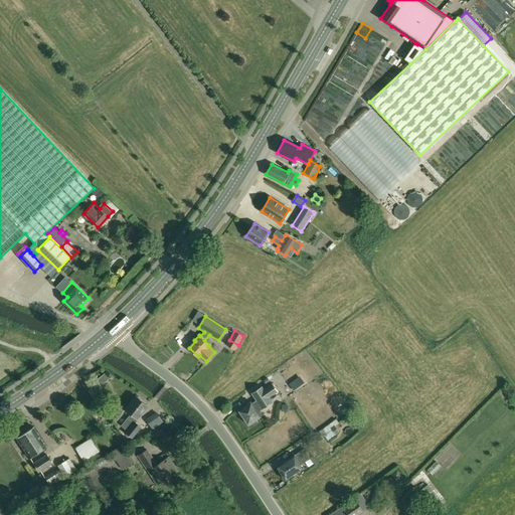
[(106,371),(101,376),(106,381),(111,377),(106,371)]
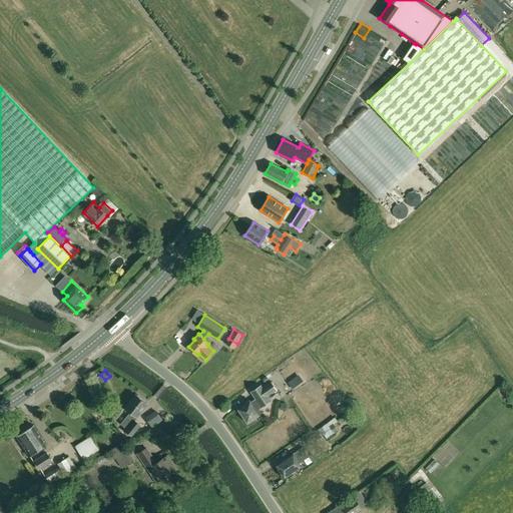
[(299,376),(289,384),(292,389),(303,382),(299,376)]
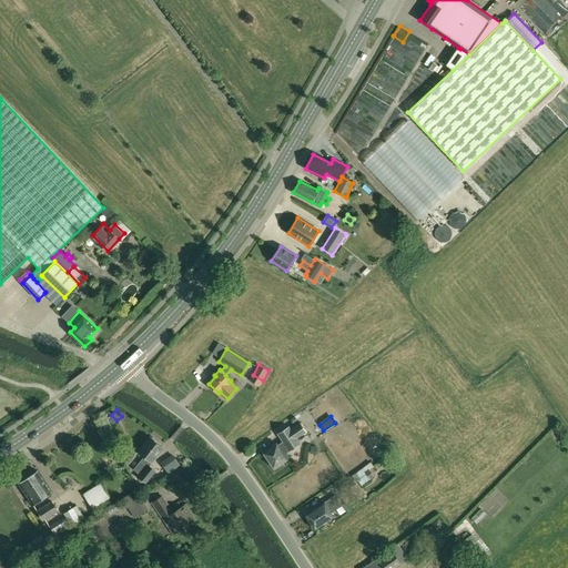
[(275,445),(264,452),(275,467),(286,459),(285,458),(288,456),(285,452),(300,443),(296,437),(305,432),(300,423),(291,428),(288,427),(279,434),(284,442),(276,446),(275,445)]
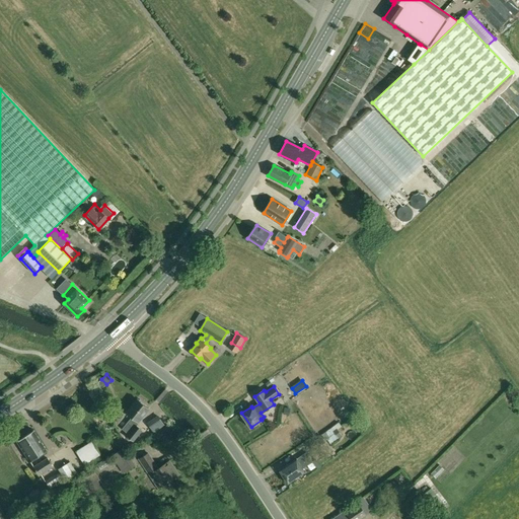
[(127,424),(122,430),(129,435),(128,437),(134,441),(141,430),(136,426),(142,417),(141,416),(147,408),(141,403),(142,402),(138,399),(137,400),(136,399),(126,414),(131,417),(127,424)]
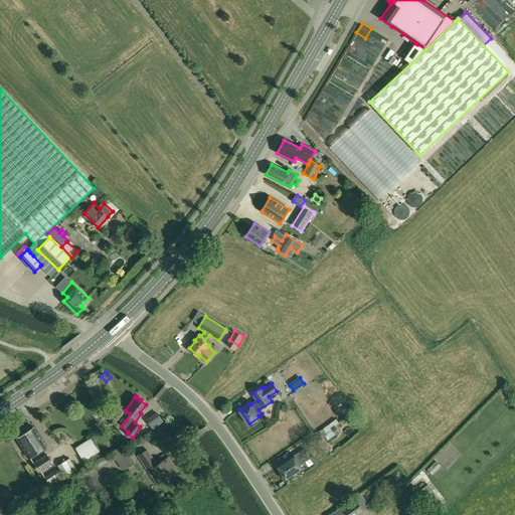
[(335,420),(329,424),(331,427),(337,424),(339,422),(337,419),(335,420)]
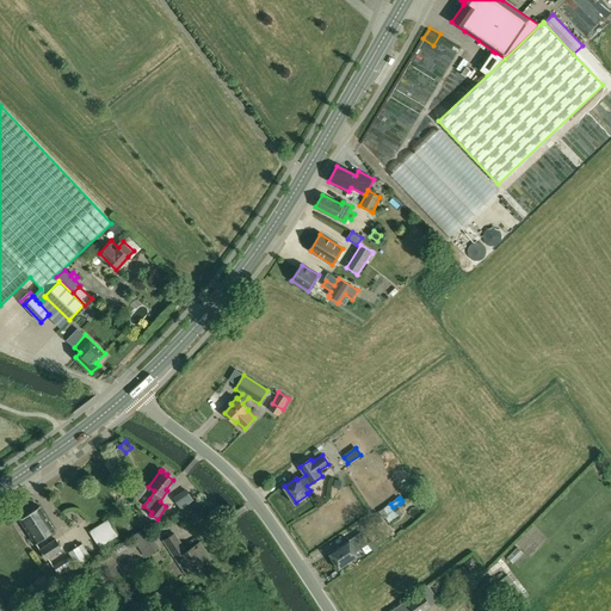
[(412,513),(418,508),(412,503),(406,507),(412,513)]
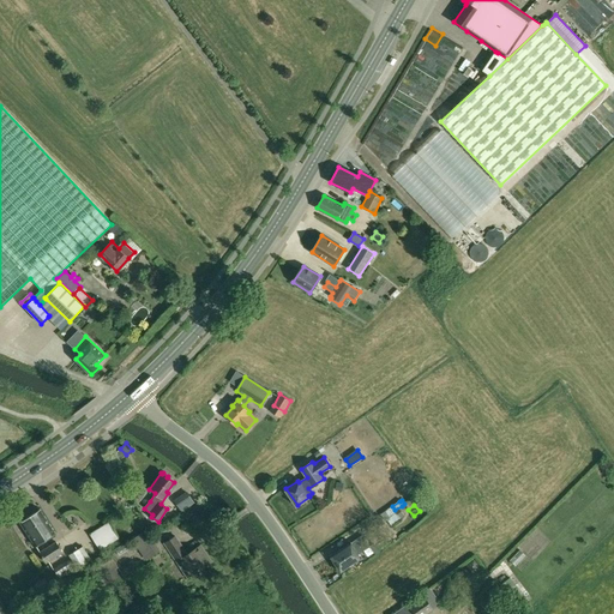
[(392,506),(381,515),(385,521),(387,519),(391,525),(401,519),(395,510),(392,506)]
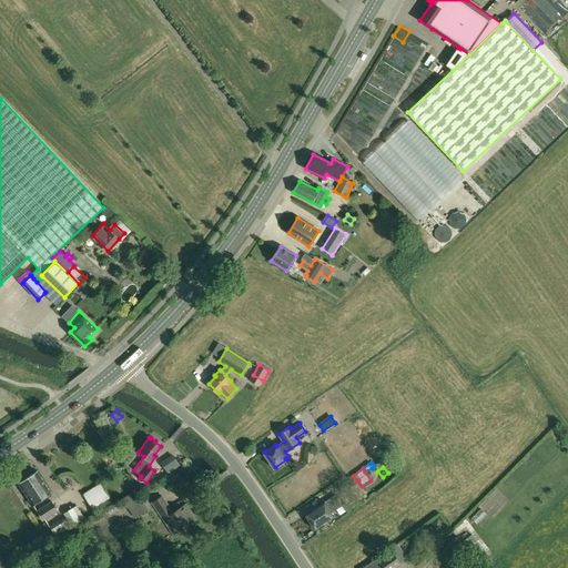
[(37,470),(19,483),(33,505),(51,493),(37,470)]
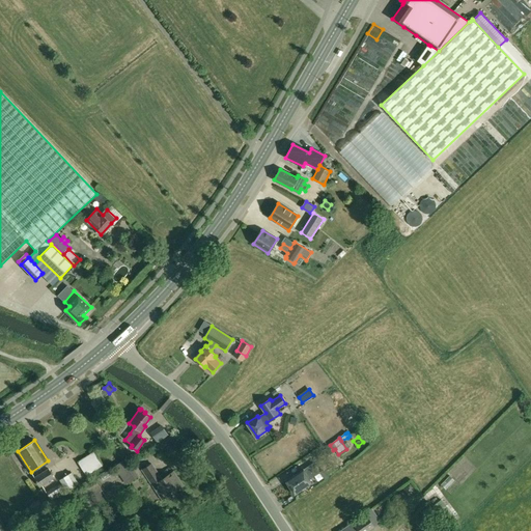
[(329,446),(317,454),(322,459),(333,452),(329,446)]
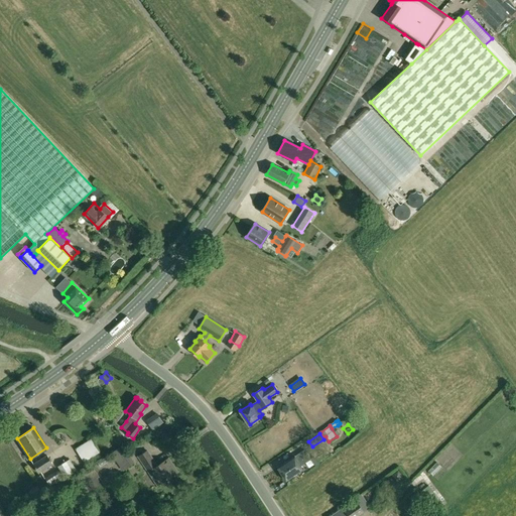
[(92,438),(76,448),(80,455),(85,463),(100,453),(92,438)]
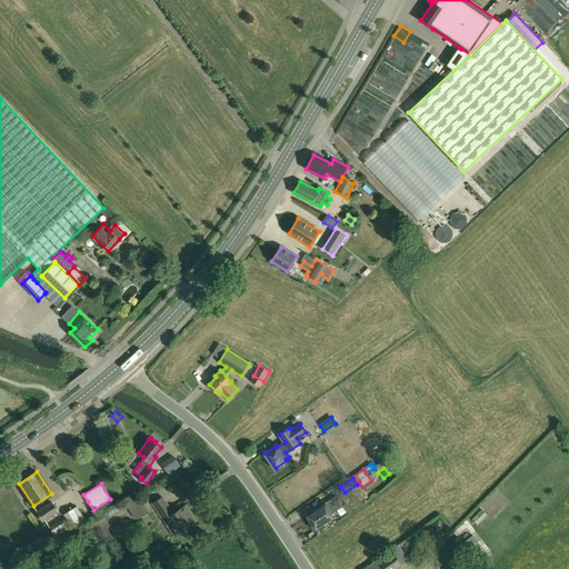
[(131,495),(122,500),(136,519),(145,513),(131,495)]
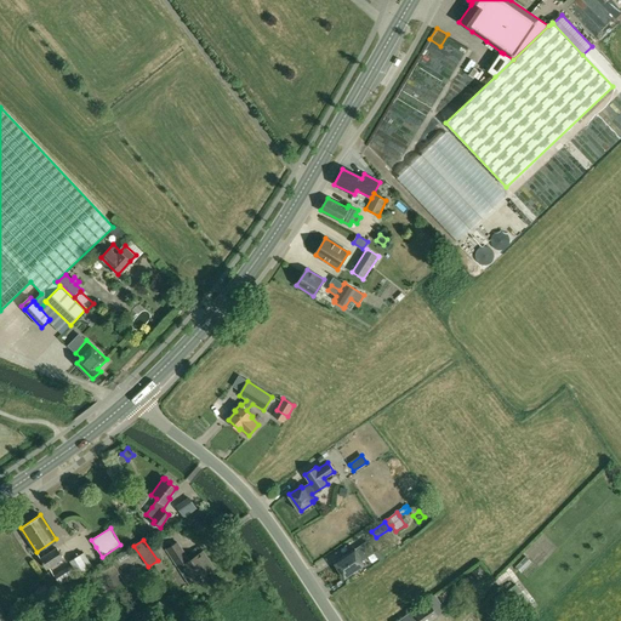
[(366,541),(336,562),(346,576),(364,564),(362,560),(374,552),(366,541)]
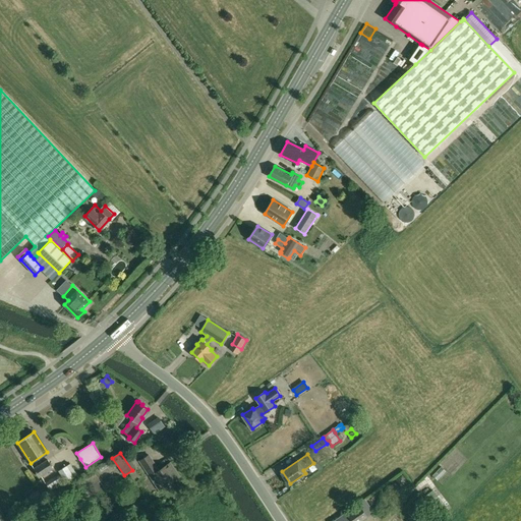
[(149,455),(140,461),(159,489),(180,477),(170,462),(159,470),(149,455)]
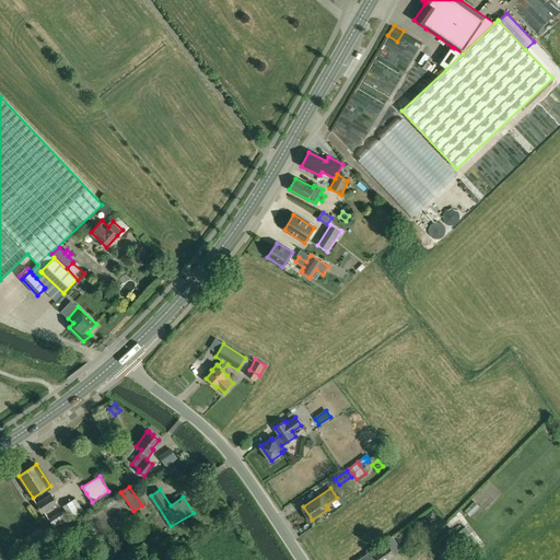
[(51,494),(36,503),(43,514),(57,504),(51,494)]
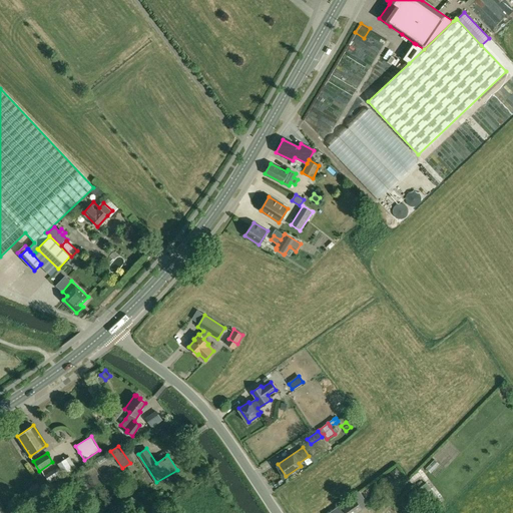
[(313,454),(309,456),(313,461),(314,464),(318,461),(313,454)]
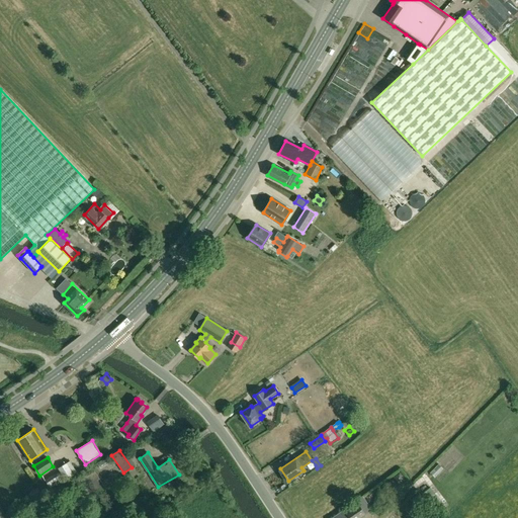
[(71,461),(59,469),(65,479),(77,471),(71,461)]
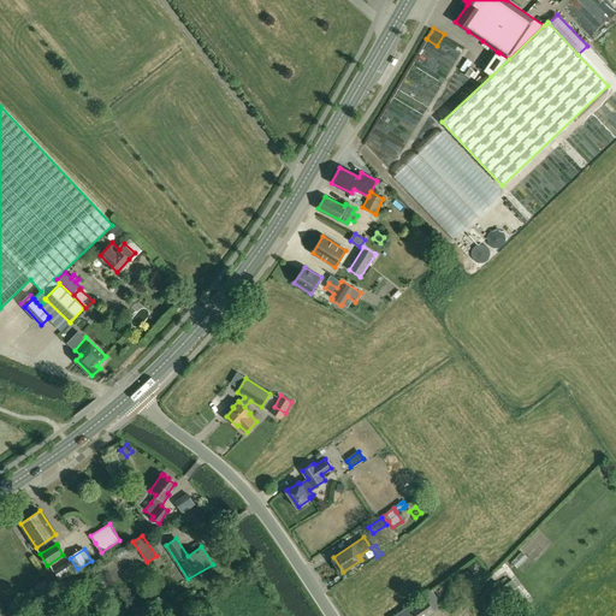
[(70,561),(54,570),(60,580),(75,570),(70,561)]
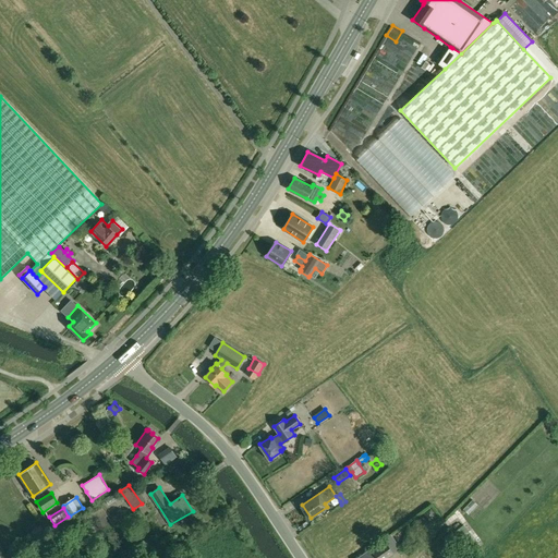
[(75,518),(53,530),(61,542),(82,530),(75,518)]
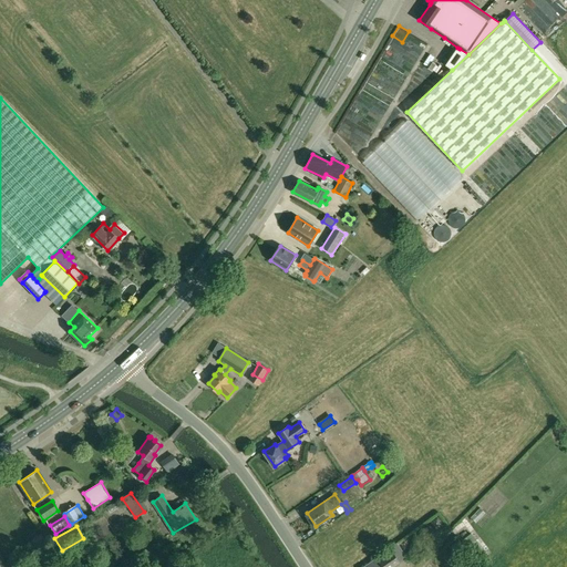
[(464,531),(460,535),(463,539),(468,536),(464,531)]
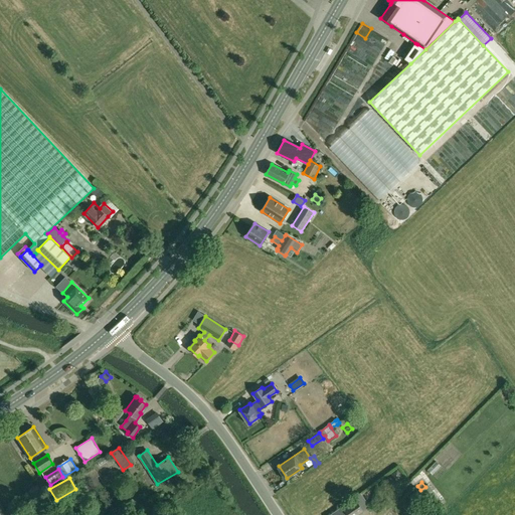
[(36,486),(29,491),(34,499),(42,494),(36,486)]
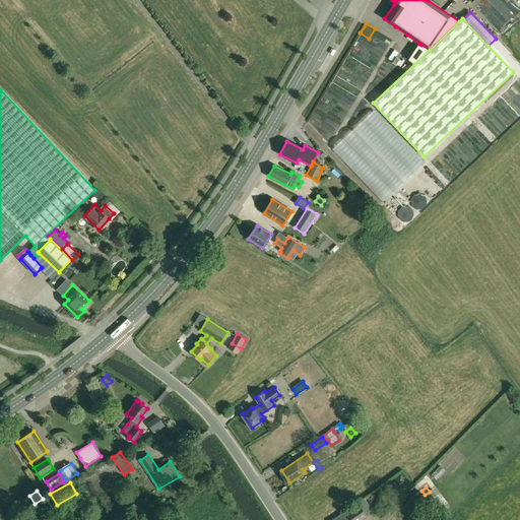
[(364,499),(346,512),(352,519),(361,519),(373,512),(364,499)]
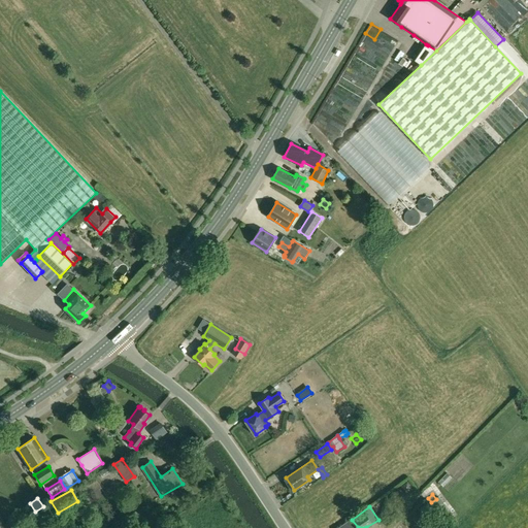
[(423,517),(418,520),(423,527),(426,527),(429,526),(423,517)]
